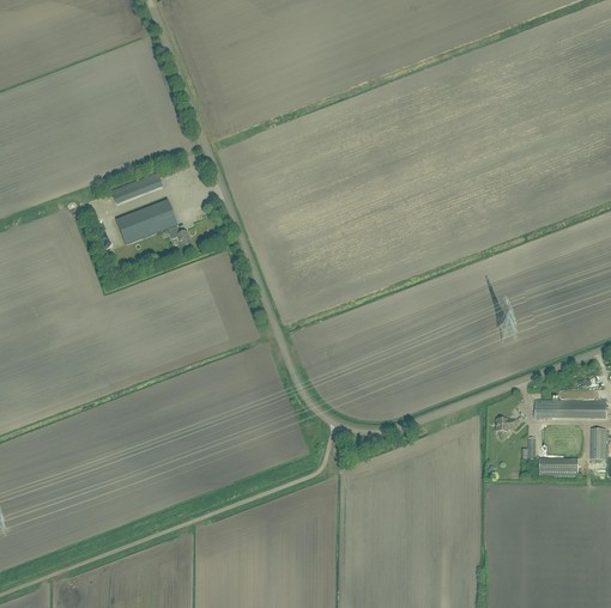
[(158,181),(155,170),(109,188),(113,199),(158,181)]
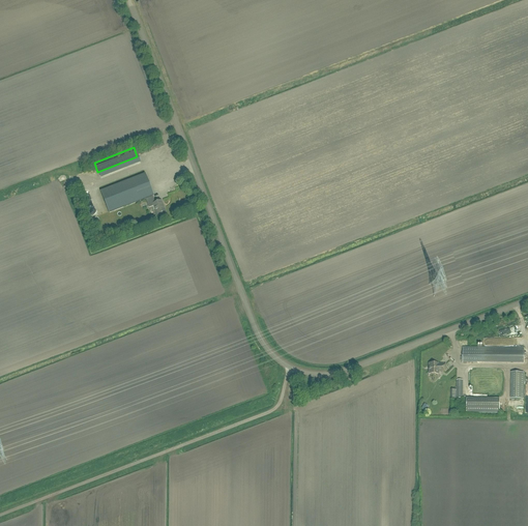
[(151,192),(143,171),(98,187),(107,208),(143,195),(147,204),(150,203),(151,206),(152,205),(155,212),(164,209),(159,197),(152,199),(150,192),(151,192)]
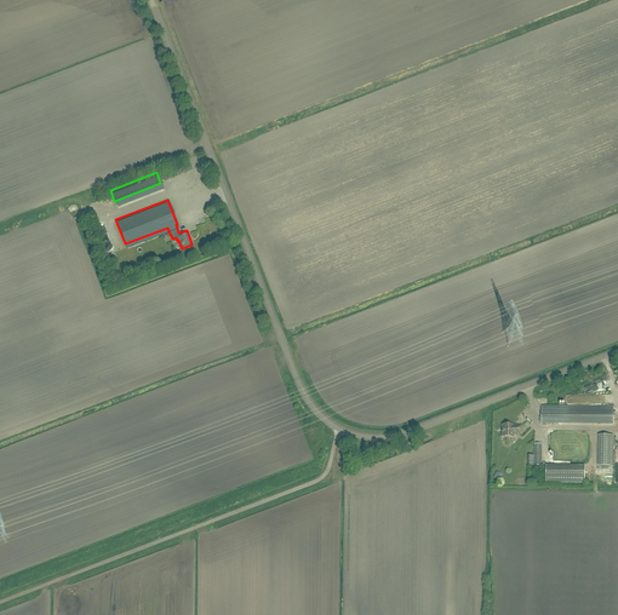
[(611,403),(539,402),(539,420),(611,421),(611,403)]
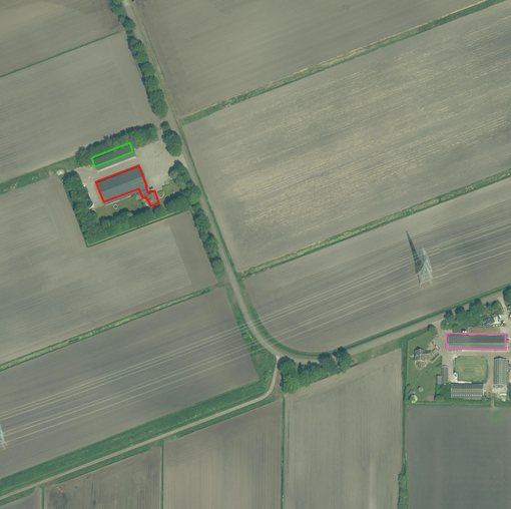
[(422,348),(413,348),(413,358),(422,358),(422,356),(429,356),(429,349),(422,349),(422,348)]
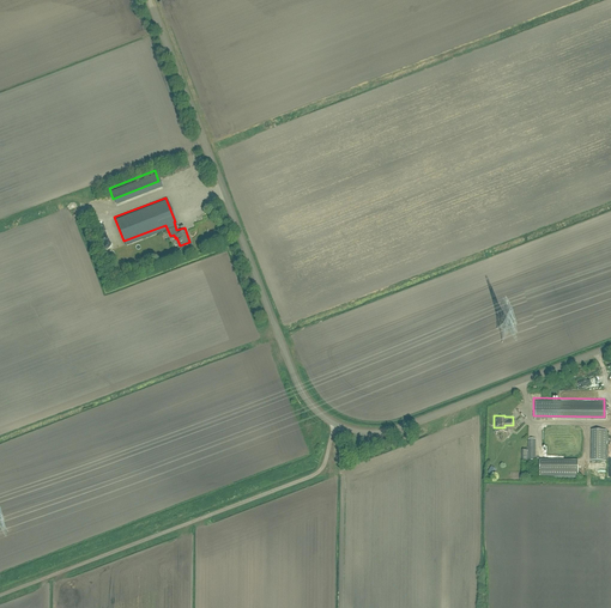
[(604,427),(590,426),(590,457),(604,457),(604,427)]
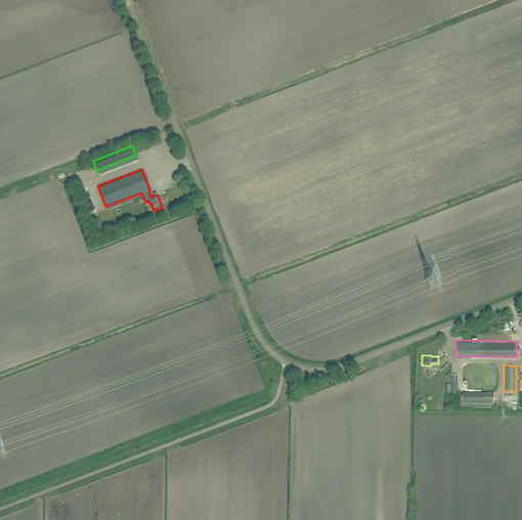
[(455,373),(449,373),(449,382),(444,382),(444,390),(455,390),(455,373)]
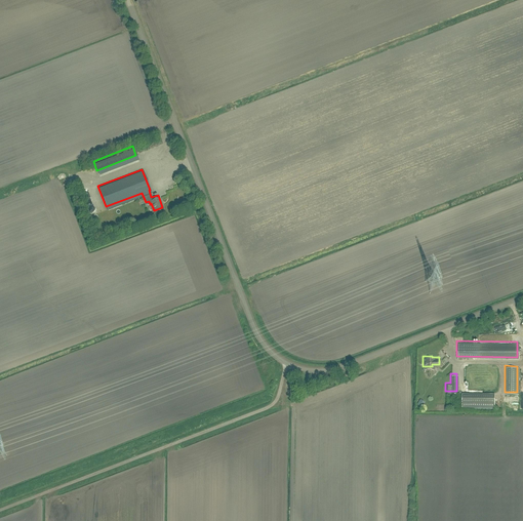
[(493,393),(460,393),(460,406),(492,406),(493,393)]
